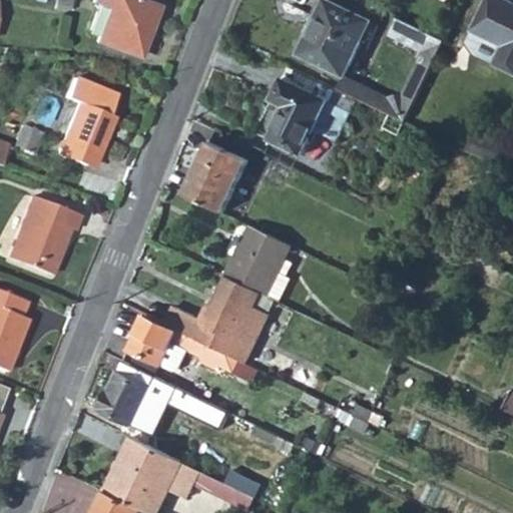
[(40,0),(40,6),(68,9),(68,0),(40,0)]
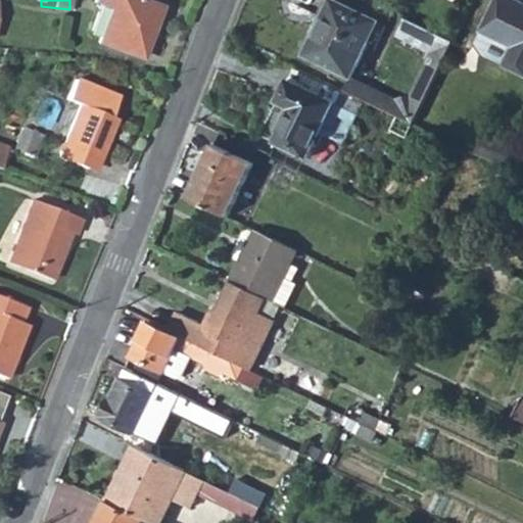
[(93,0),(93,3),(99,6),(110,10),(100,35),(97,43),(139,58),(159,6),(142,0),(93,0)]
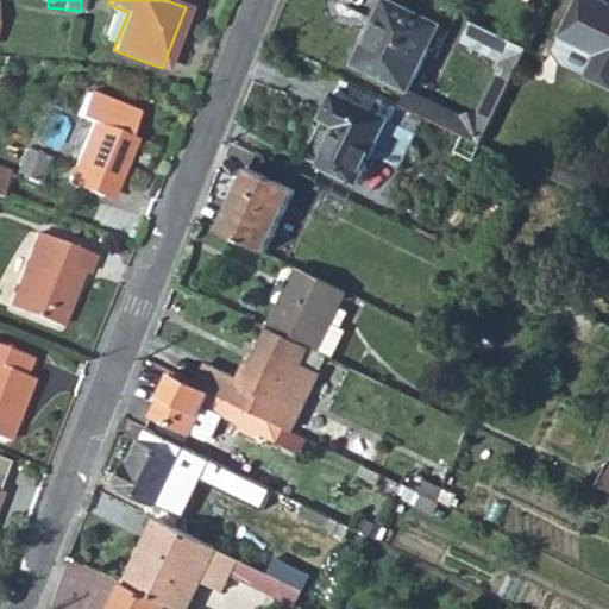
[(384,0),(355,63),(407,89),(409,89),(440,26),(385,0),(384,0)]
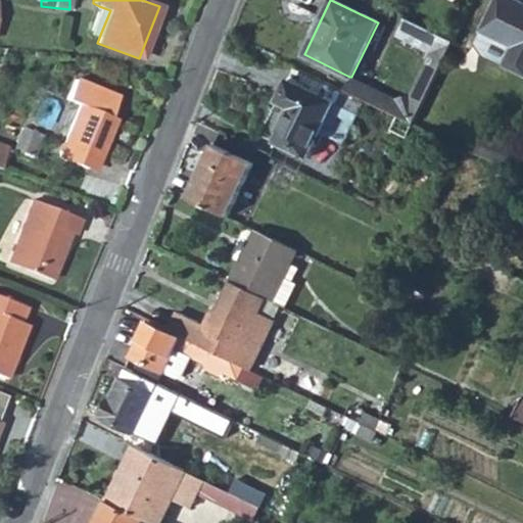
[(522,3),(516,0),(497,0),(477,43),(486,56),(522,74),(522,3)]
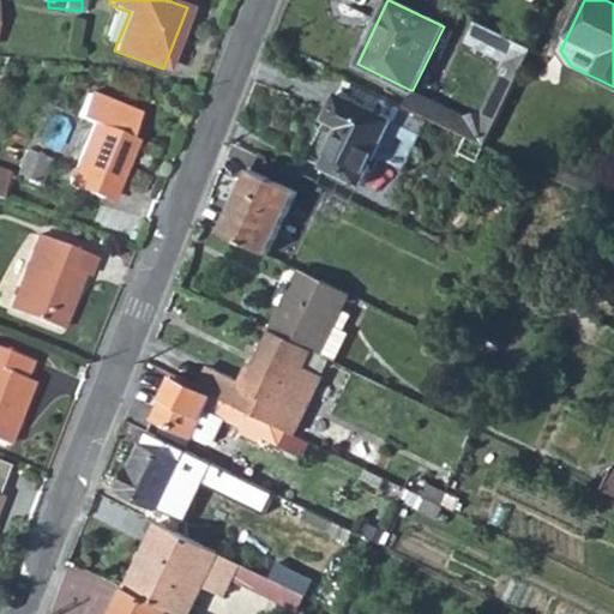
[(116,7),(106,36),(118,41),(130,12),(116,7)]
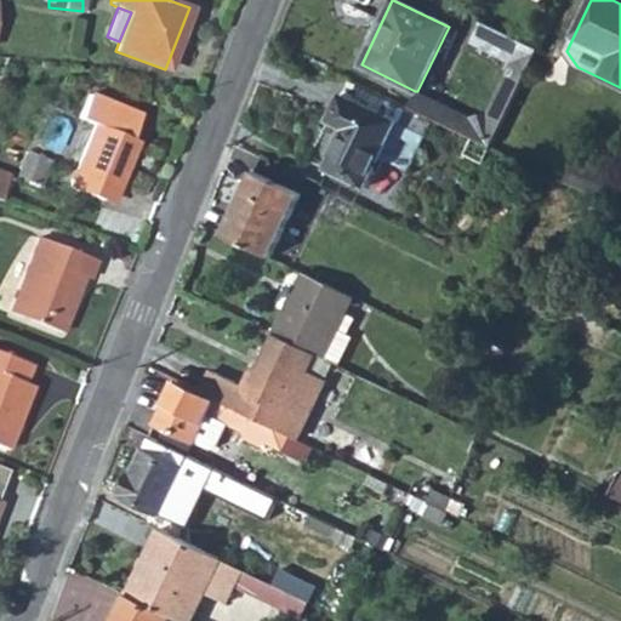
[(468,118),(461,134),(489,147),(537,47),(488,24),(479,43),(512,58),(486,112),(468,118)]
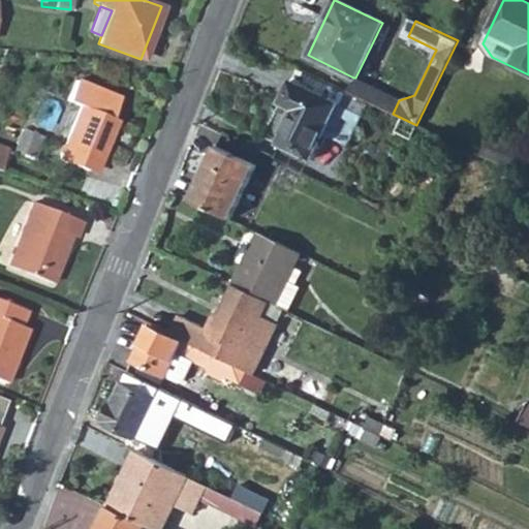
[(353,78),(346,91),(393,114),(399,100),(355,78),(353,78)]
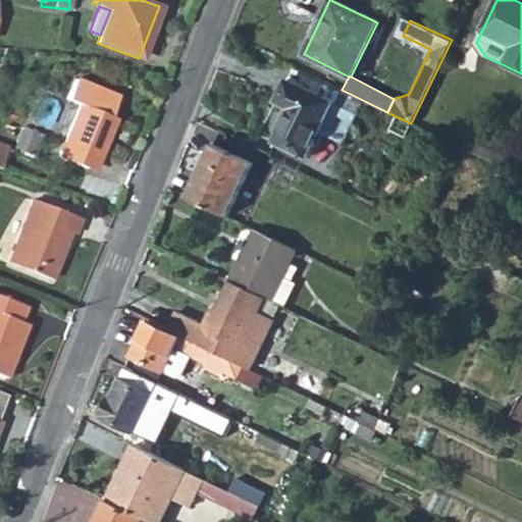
[(58,156),(88,169),(93,155),(99,157),(115,119),(109,117),(117,97),(75,80),(67,100),(79,104),(58,156)]
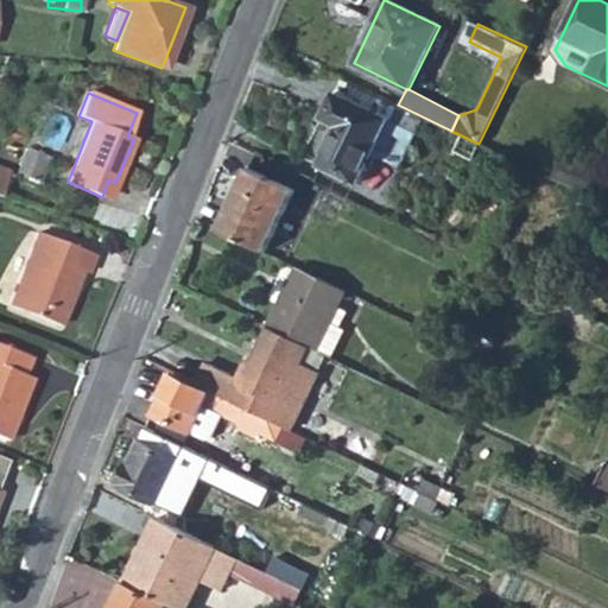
[(335,93),(303,157),(331,171),(334,171),(358,184),(373,153),(398,166),(415,134),(388,121),(390,119),(335,93)]
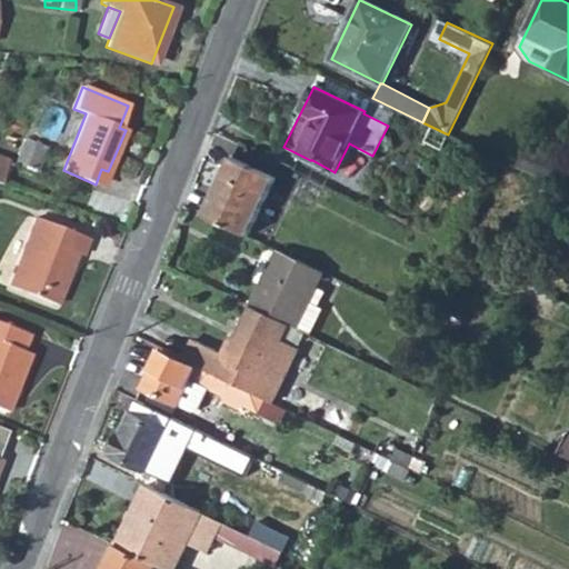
[(26,139),(16,165),(36,172),(46,147),(26,139)]
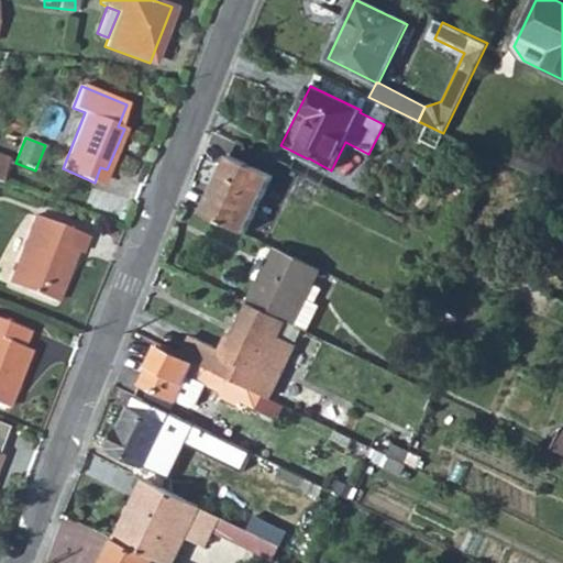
[(229,156),(201,213),(244,234),(272,176),(229,156)]
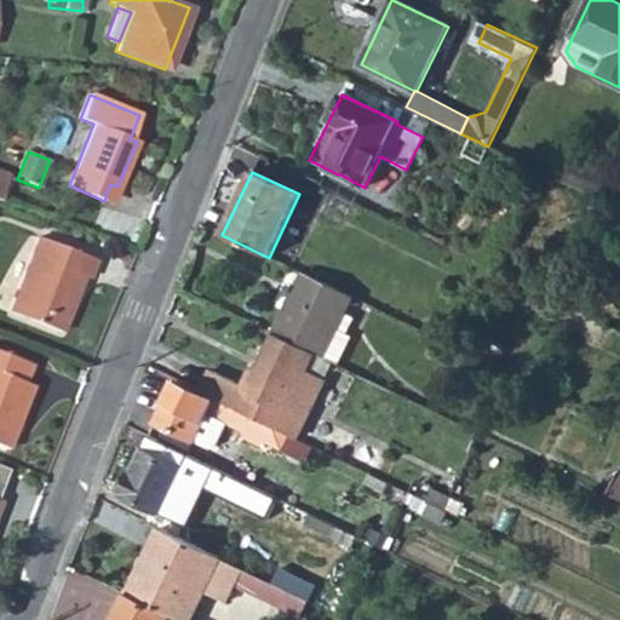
[(110,184),(104,201),(110,204),(118,187),(110,184)]
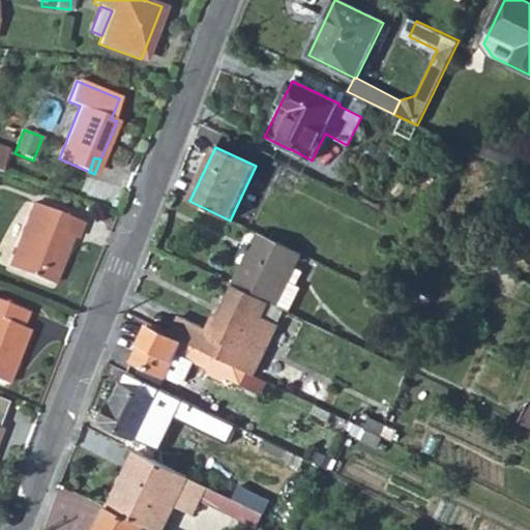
[(32,203),(8,266),(52,283),(70,237),(74,238),(80,223),(32,203)]
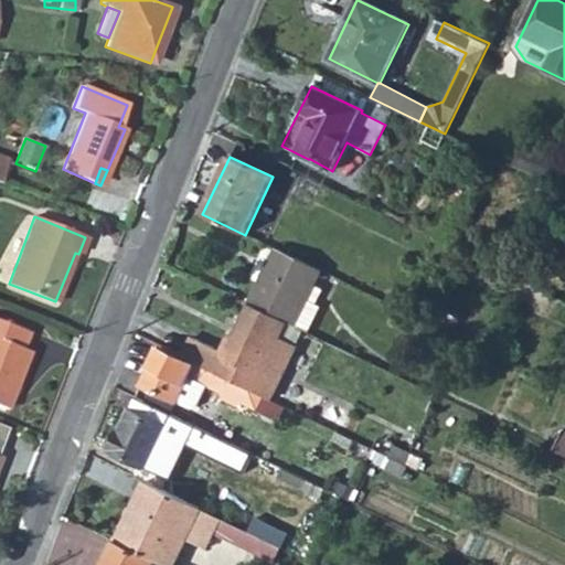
[(255,278),(260,281),(276,249),(269,247),(264,249),(253,274),(255,278)]
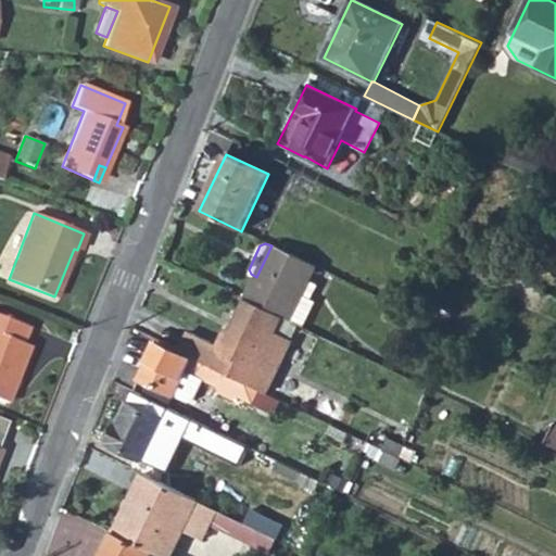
[(256,277),(245,300),(282,317),(289,320),(302,297),(308,281),(316,267),(272,245),(256,277)]
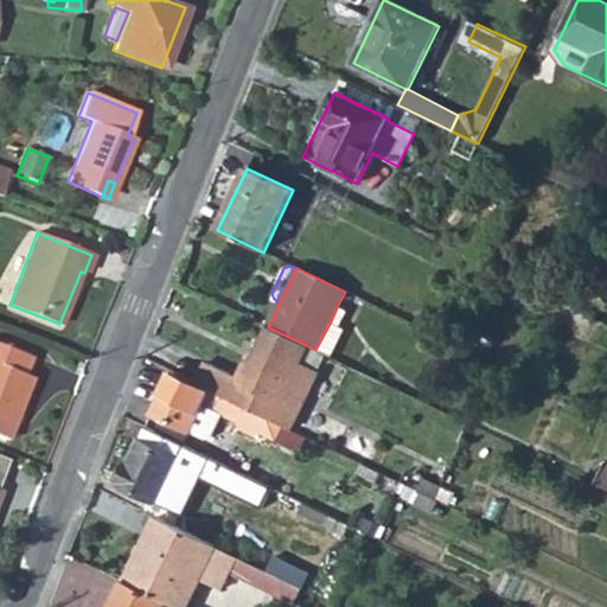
[(337,307),(330,324),(339,328),(346,312),(337,307)]
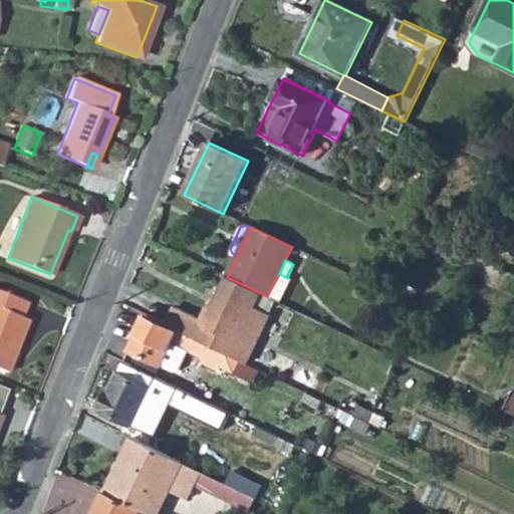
[(279,274),(267,296),(281,303),(292,281),(287,278),(279,274)]
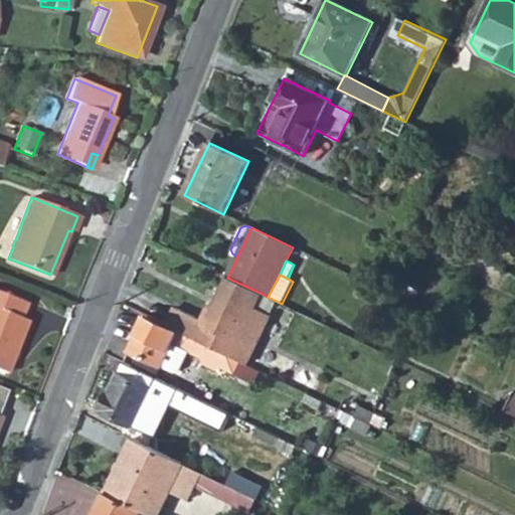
[(174,306),(165,326),(178,332),(227,356),(239,362),(246,366),(271,316),(255,308),(262,294),(227,278),(213,307),(209,305),(202,320),(174,306)]
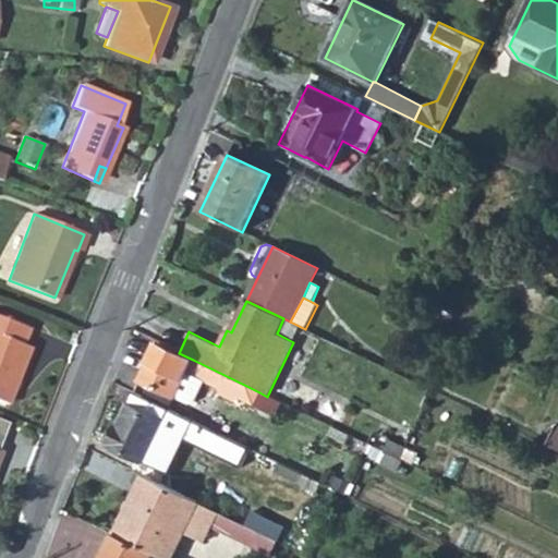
[(0,400),(7,403),(29,346),(22,343),(27,328),(0,316),(0,400)]
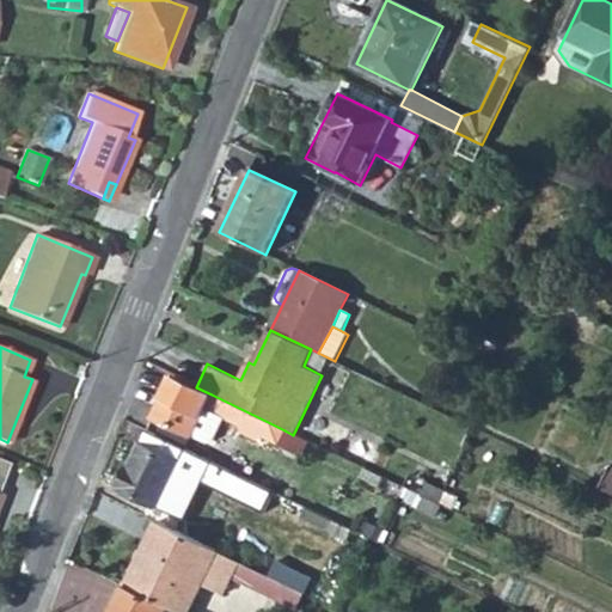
[(210,398),(171,379),(152,417),(190,436),(191,435),(204,409),(224,417),(243,428),(240,433),(256,440),(263,438),(277,445),(285,430),(270,423),(212,395),(210,398)]
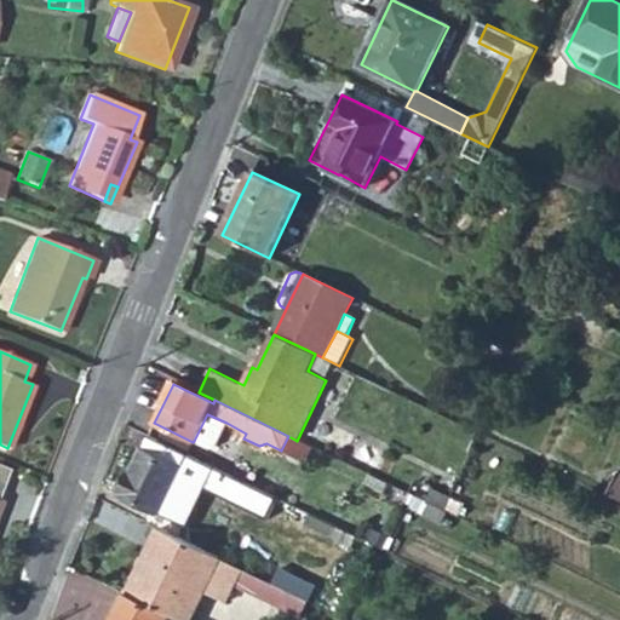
[(227,423),(207,414),(194,441),(208,449),(214,447),(227,423)]
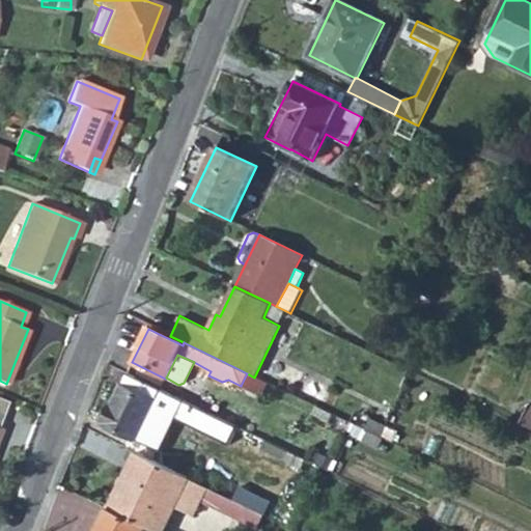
[(128,438),(122,447),(137,454),(151,462),(160,444),(152,441),(157,431),(145,425),(156,403),(194,422),(199,411),(162,391),(126,373),(101,425),(128,438)]
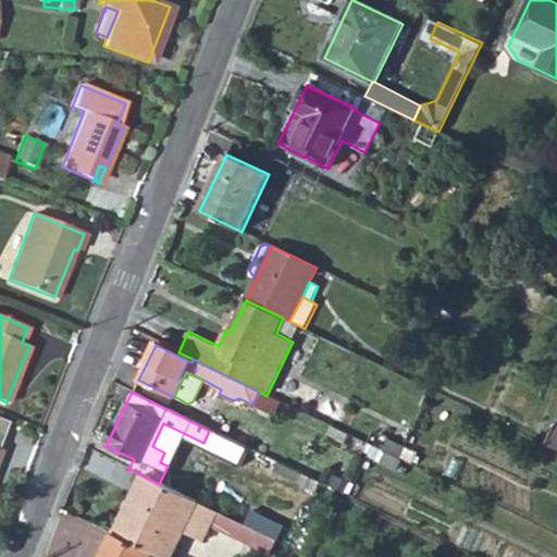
[(556,426),(555,426),(545,446),(556,452),(556,426)]
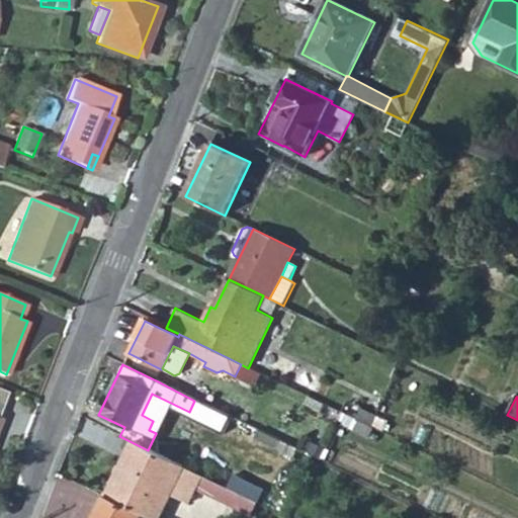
[(348,401),(342,412),(354,418),(359,406),(348,401)]
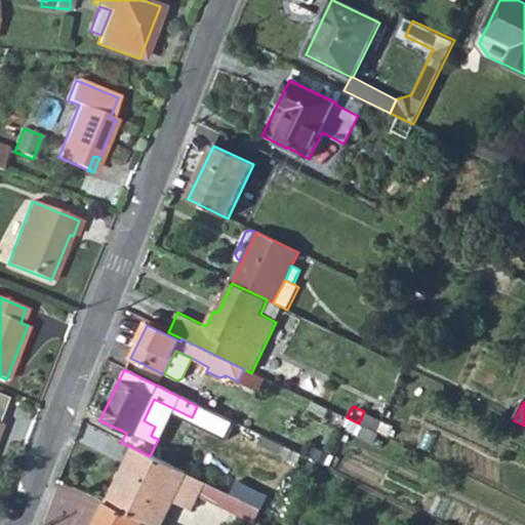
[(367,414),(361,427),(375,434),(381,421),(367,414)]
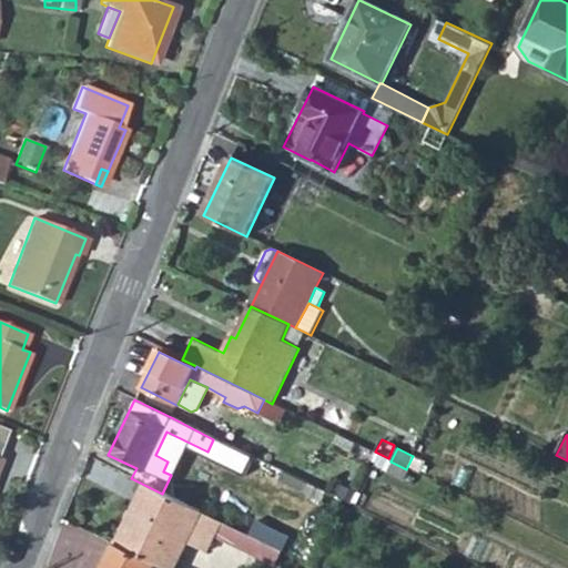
[(146,486),(118,545),(163,567),(174,567),(186,544),(202,513),(183,504),(162,494),(146,486)]
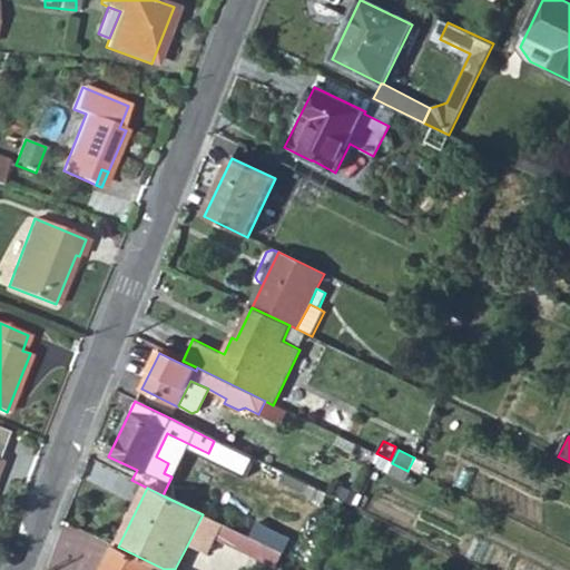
[(203,514),(187,546),(209,556),(216,539),(223,524),(203,514)]
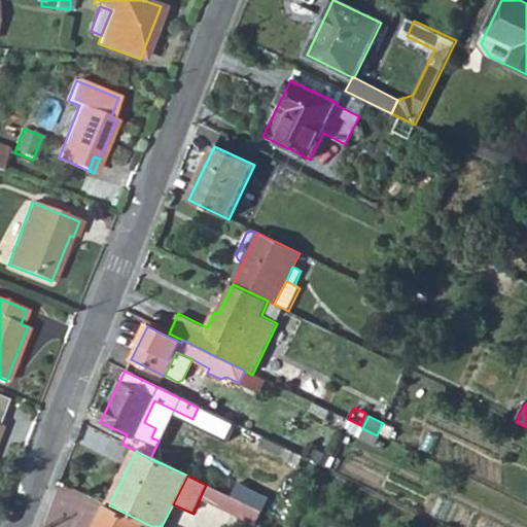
[(206,485),(200,498),(255,526),(261,513),(206,485)]
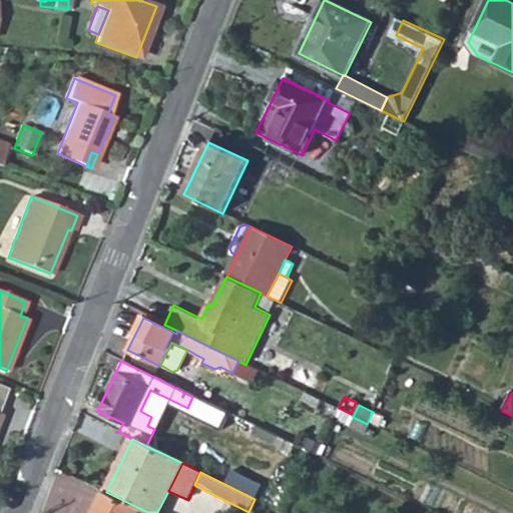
[(147,512),(106,492),(95,512),(147,512)]
